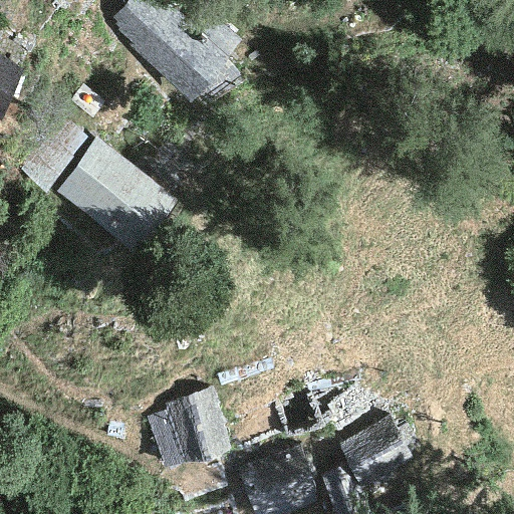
[(126,0),(104,25),(191,101),(227,60),(158,0),(126,0)]
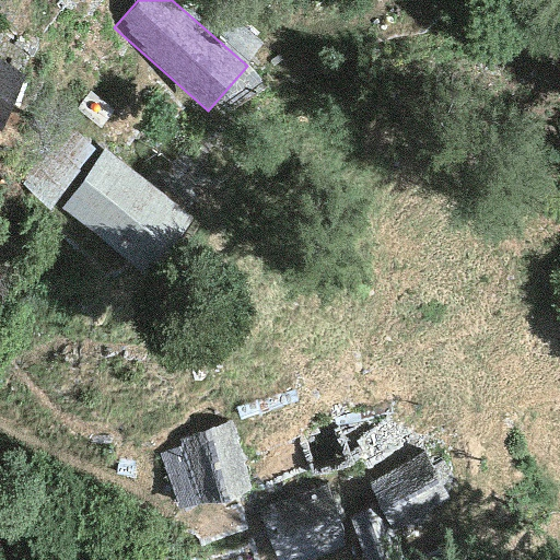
[(0,126),(26,78),(0,61),(0,126)]
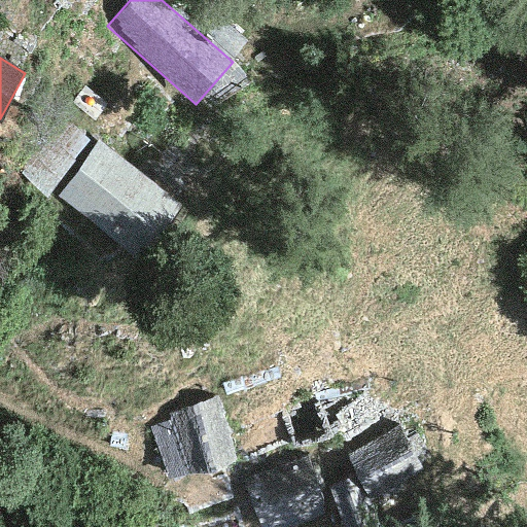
[(169,196),(100,142),(58,198),(127,250),(169,196)]
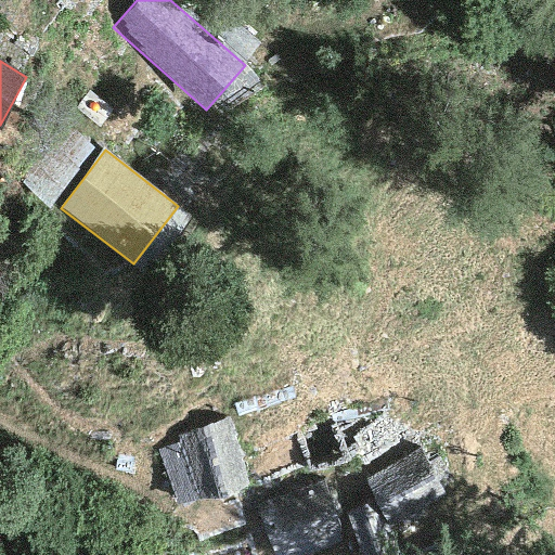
[(181,442),(158,449),(177,508),(253,486),(232,416),(178,431),(181,442)]
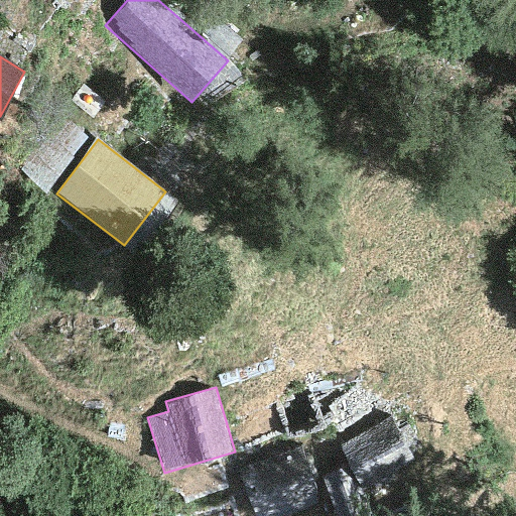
[(389,418),(337,445),(364,497),(394,481),(385,463),(406,452),(389,418)]
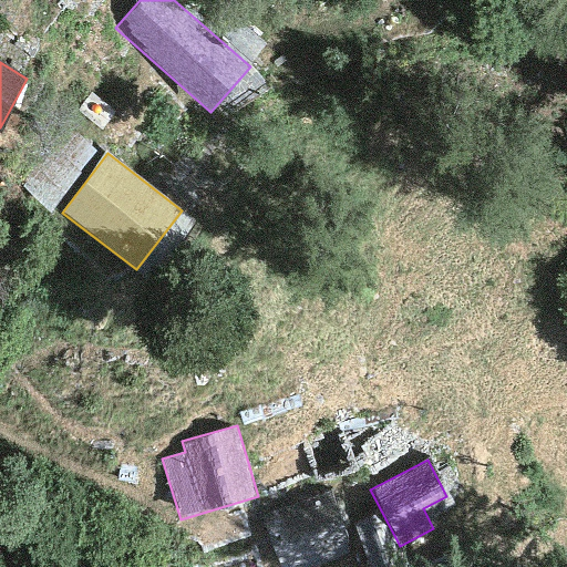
[(306,566),(351,553),(331,493),(264,516),(280,566),(306,566)]
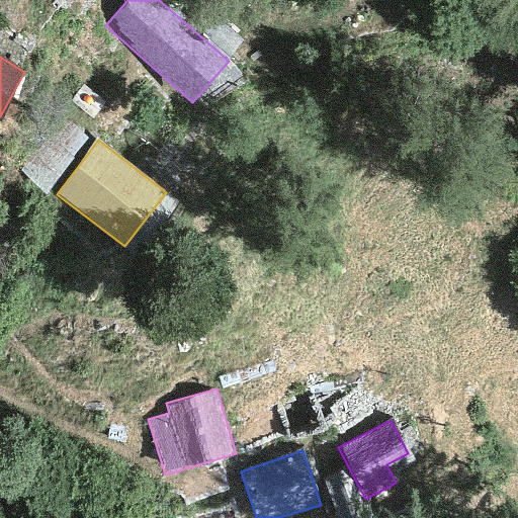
All buildings are outlined.
